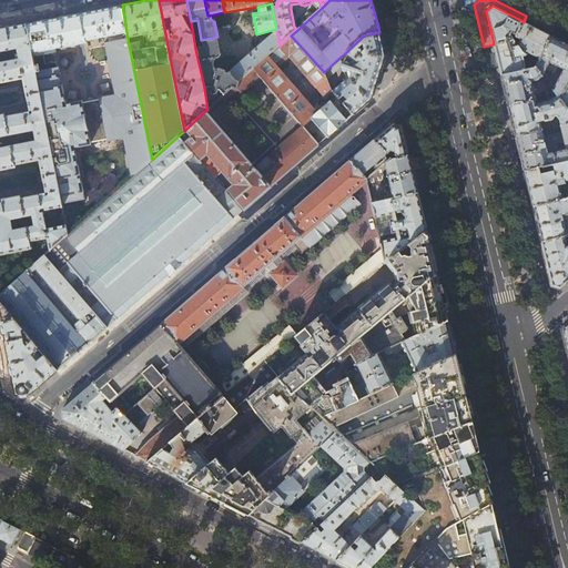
[(33,22),(26,23),(32,54),(43,52),(81,44),(87,43),(87,41),(109,37),(109,43),(128,39),(122,4),(95,10),(74,14),(33,22)]
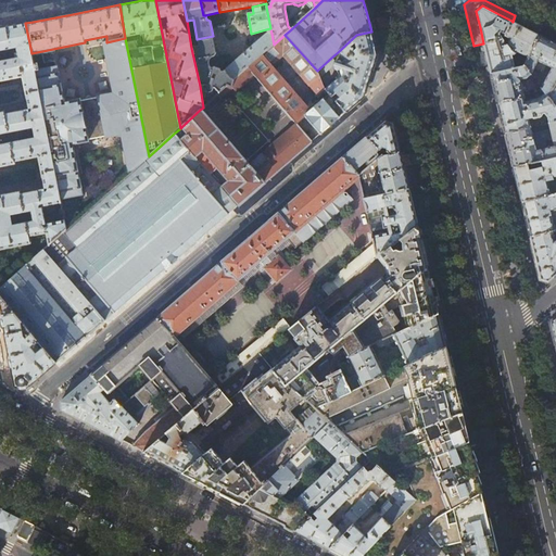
[(504,39),(513,22),(512,21),(498,14),(482,5),(476,11),(480,27),(483,43),(484,45),(504,39)]
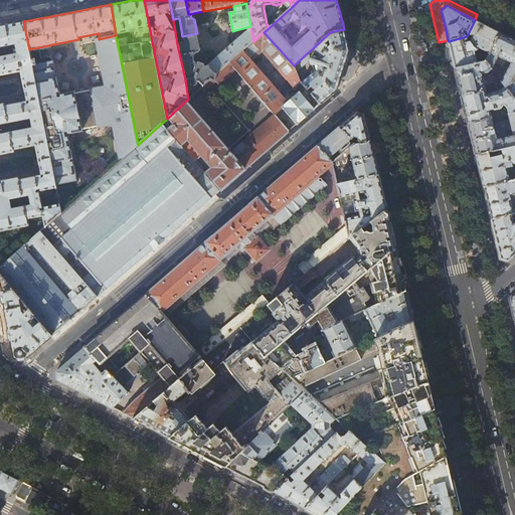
[(488,27),(475,20),(467,36),(477,50),(478,49),(478,48),(479,47),(484,50),(483,53),(484,55),(487,57),(499,32),(488,27)]
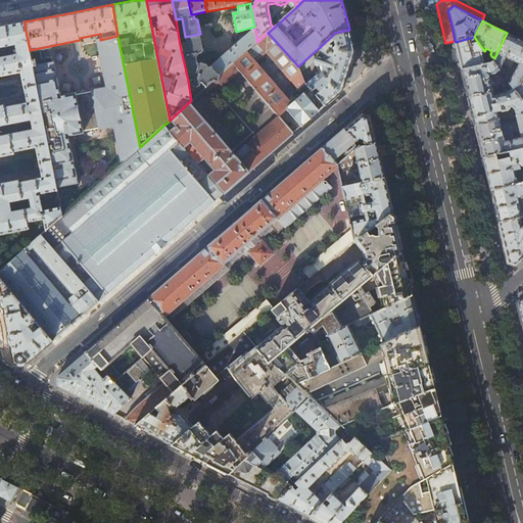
[(5,26),(0,26),(0,47),(17,44),(17,49),(14,50),(15,54),(0,57),(0,76),(21,72),(25,87),(36,85),(30,50),(24,21),(5,26)]
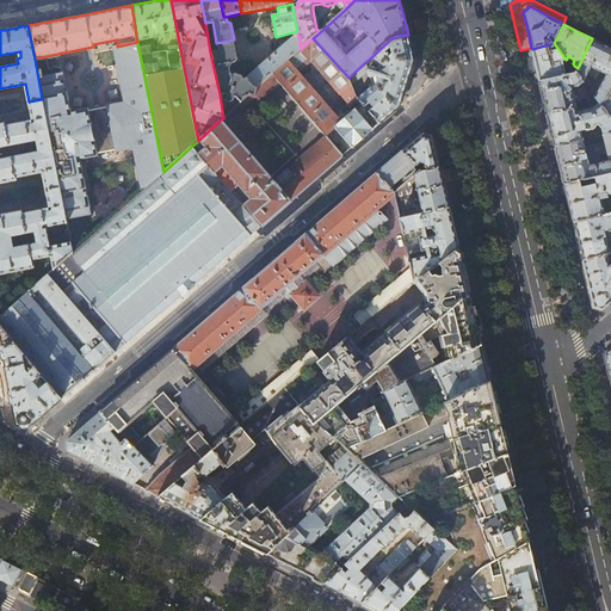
[(301,49),(297,31),(292,32),(294,36),(248,78),(245,79),(242,76),(236,74),(234,76),(230,72),(230,66),(230,65),(232,63),(234,62),(235,62),(238,60),(234,39),(216,43),(218,51),(210,53),(220,94),(224,93),(227,94),(227,96),(227,97),(227,98),(228,99),(228,100),(229,100),(230,102),(232,100),(233,100),(234,100),(234,99),(235,98),(235,97),(238,98),(241,103),(250,94),(255,97),(258,88),(271,75),(301,49)]
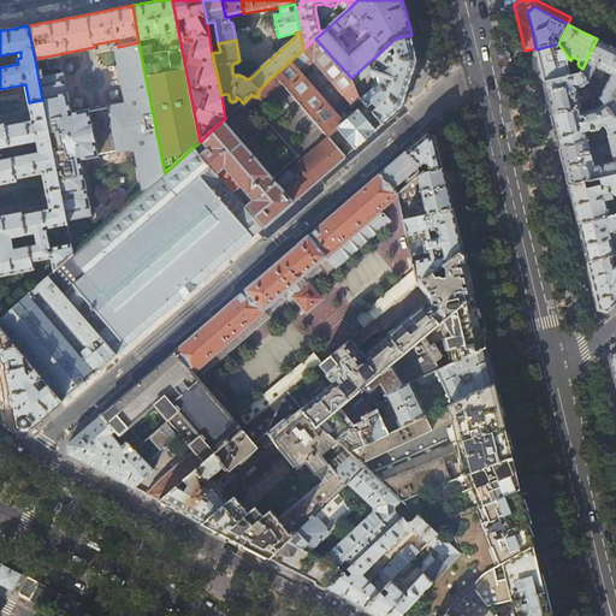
[(389,119),(402,107),(412,80),(418,61),(412,35),(395,39),(374,58),(385,70),(380,72),(378,72),(379,71),(379,70),(378,69),(377,69),(377,67),(375,67),(374,67),(374,69),(373,69),(372,76),(372,77),(373,78),(374,78),(375,78),(377,77),(377,76),(378,76),(379,76),(380,81),(360,99),(361,99),(366,105),(367,107),(372,104),(375,108),(372,112),(383,124),(389,119)]
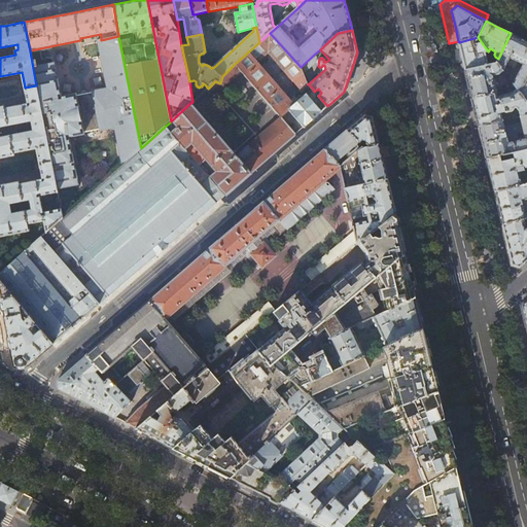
[(270,33),(259,42),(234,65),(241,73),(280,118),(289,110),(293,106),(258,65),(270,55),(302,91),(309,84),(308,84),(304,73),(301,67),(270,33)]
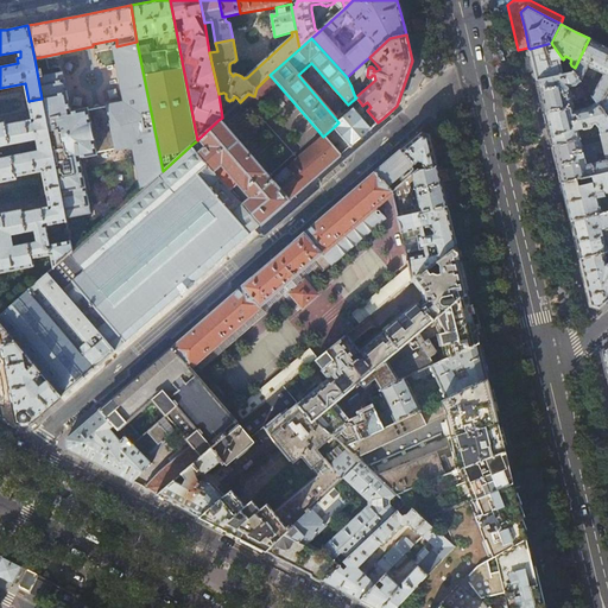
[(607,48),(589,38),(575,68),(572,71),(581,81),(584,73),(594,77),(597,71),(603,75),(591,96),(596,101),(600,106),(607,89),(607,48)]
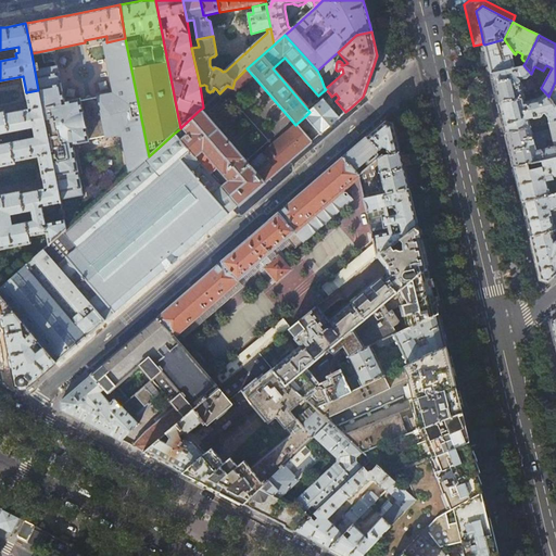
[(42,51),(32,53),(38,90),(54,169),(60,200),(84,194),(74,144),(89,141),(89,140),(92,139),(93,141),(96,142),(98,142),(99,142),(100,142),(102,140),(102,137),(105,137),(106,138),(122,135),(129,173),(149,156),(125,38),(106,42),(103,42),(114,93),(98,97),(98,98),(92,99),(92,98),(91,97),(90,97),(89,96),(88,97),(87,97),(87,98),(87,99),(87,100),(81,101),(80,100),(65,103),(58,66),(57,67),(55,62),(45,63),(42,51)]
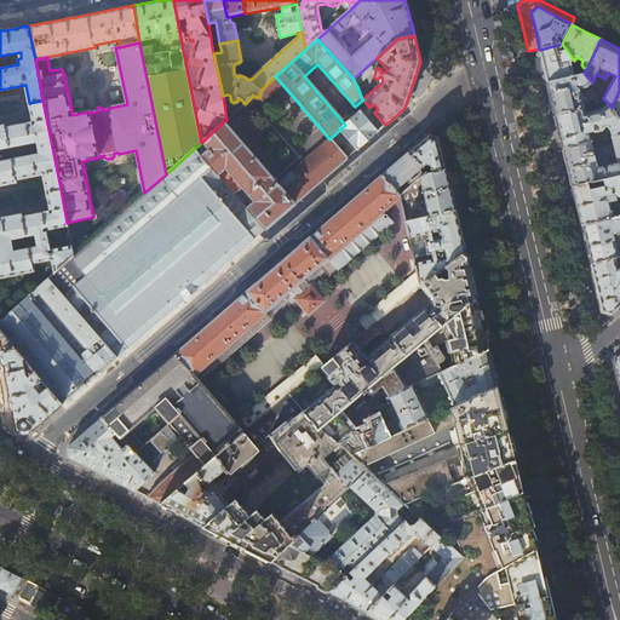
[(574,61),(562,44),(540,50),(544,65),(547,81),(584,73),(574,61)]
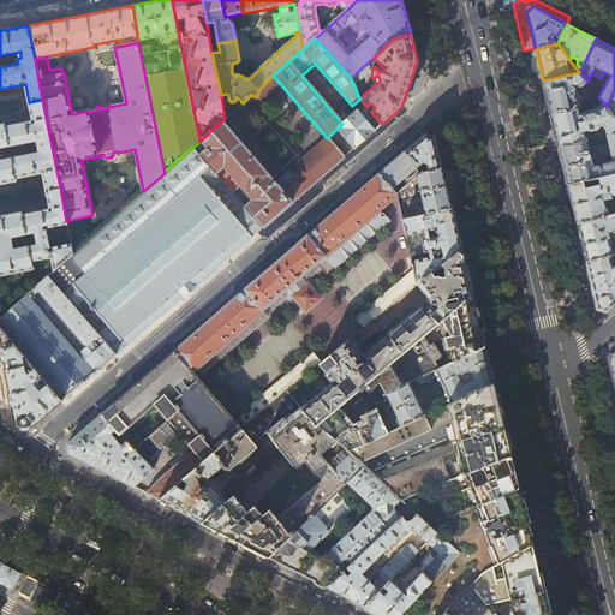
[(366,64),(351,78),(354,85),(368,73),(369,67),(366,64)]
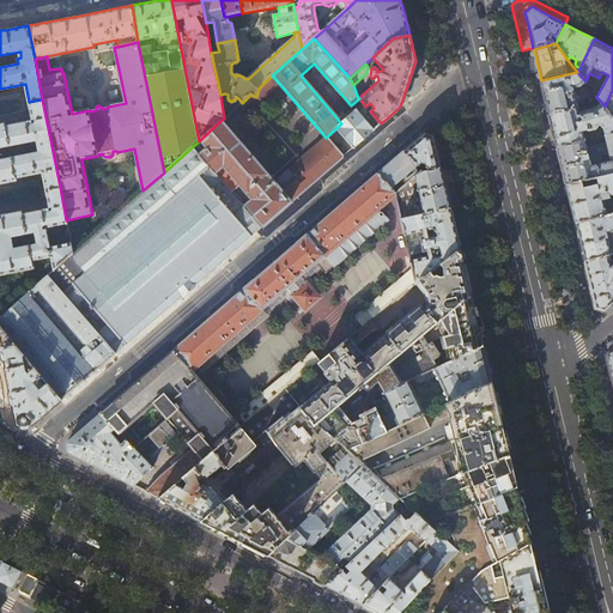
[(586,82),(577,72),(541,80),(546,98),(550,114),(578,105),(575,91),(574,91),(572,87),(581,85),(582,87),(587,84),(586,82)]
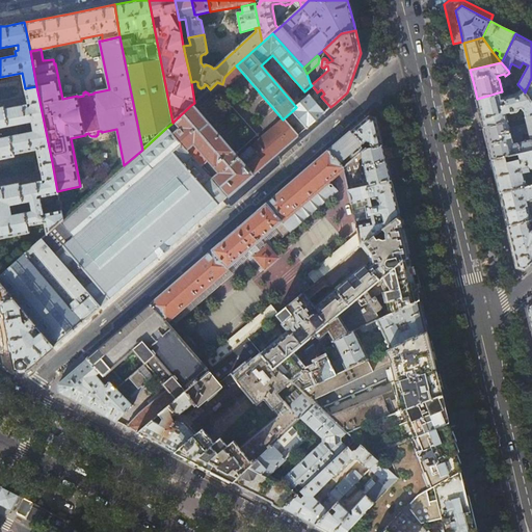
[(225,88),(243,74),(236,65),(224,77),(222,84),(225,88)]
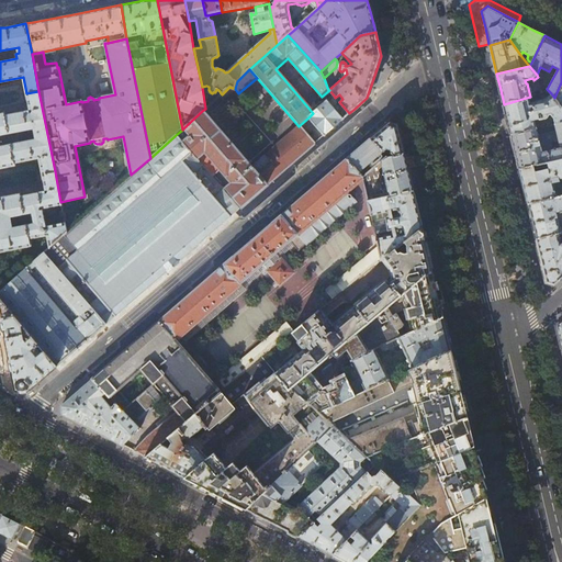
[(38,91),(26,93),(30,110),(4,114),(9,133),(33,127),(35,138),(11,143),(14,163),(15,163),(40,158),(42,173),(55,171),(38,91)]
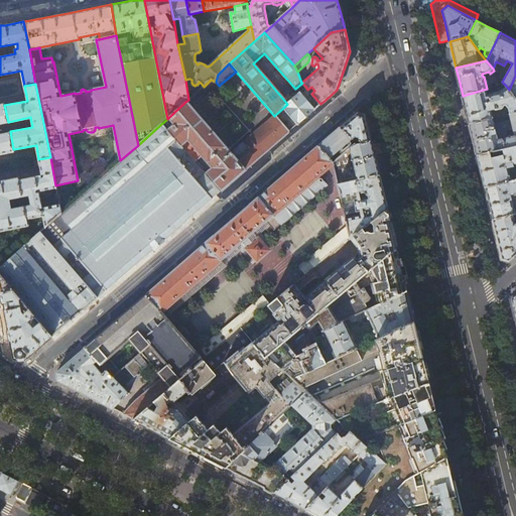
[(515,99),(509,90),(506,86),(500,90),(487,93),(487,91),(487,89),(463,96),(466,109),(469,124),(493,118),(500,116),(499,114),(497,114),(492,115),(491,110),(494,109),(495,110),(496,110),(502,108),(504,107),(504,105),(505,105),(508,109),(509,114),(515,112),(515,99)]
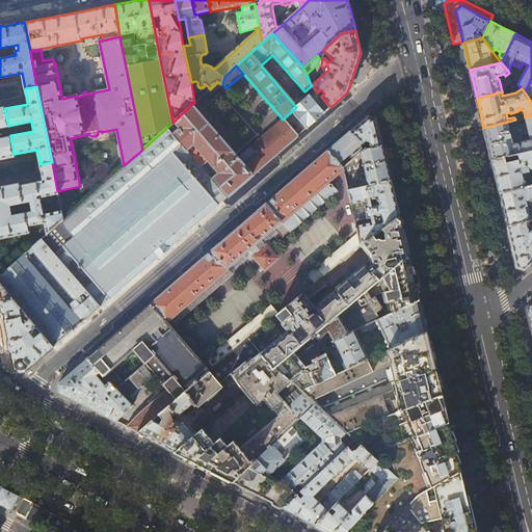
[(317,92),(316,90),(296,107),(292,111),(307,128),(330,107),(321,97),(317,92)]
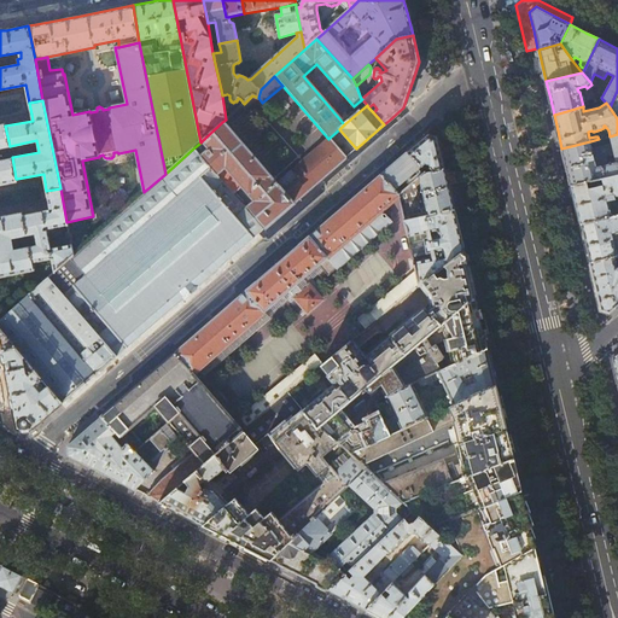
[(277,185),(222,122),(202,141),(209,149),(205,151),(199,144),(193,149),(223,182),(233,194),(243,187),(255,202),(246,209),(263,229),(278,216),(345,158),(330,140),(277,185)]
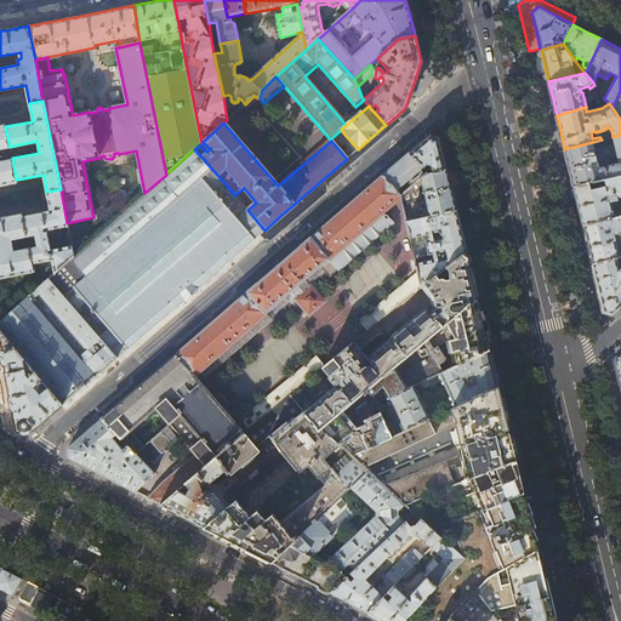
[(0,148),(10,147),(5,126),(5,124),(0,125),(0,186),(17,182),(16,180),(12,158),(0,160),(0,148)]
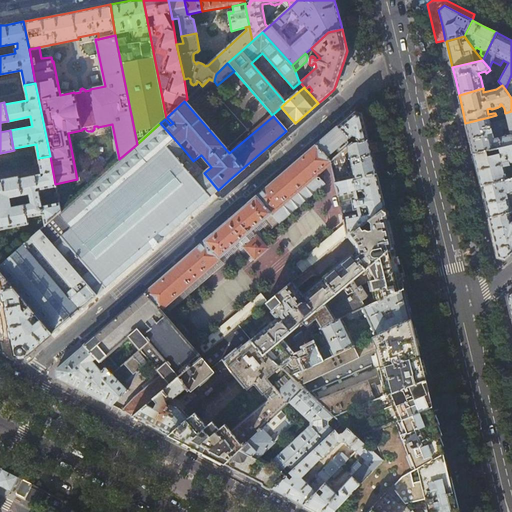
[(355,111),(338,126),(353,143),(368,140),(367,136),(366,133),(362,114),(355,111)]
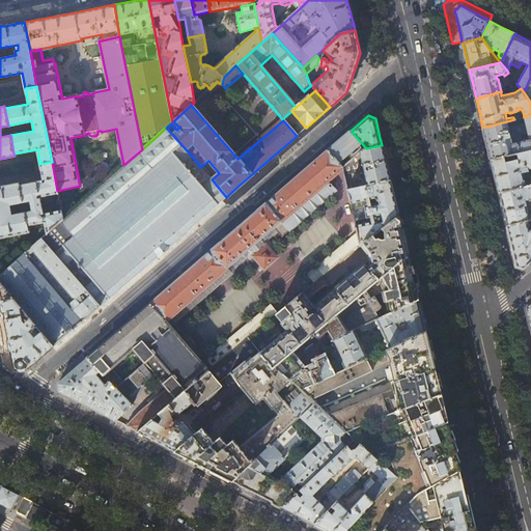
[(375,117),(375,118),(380,138),(390,136),(385,115),(375,117)]
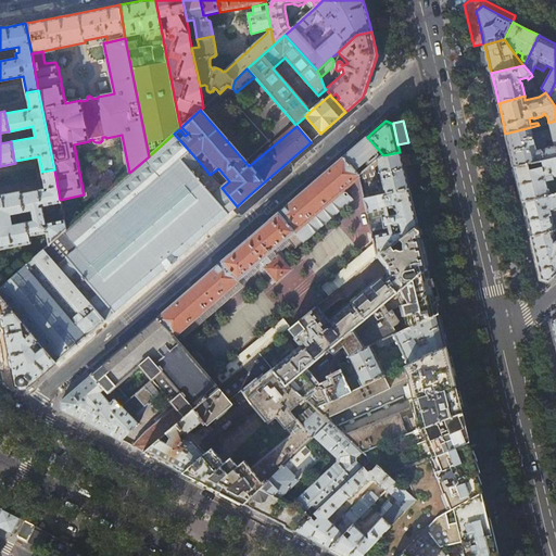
[(555,121),(548,123),(551,128),(532,133),(531,127),(505,134),(510,153),(514,167),(555,156),(555,121)]
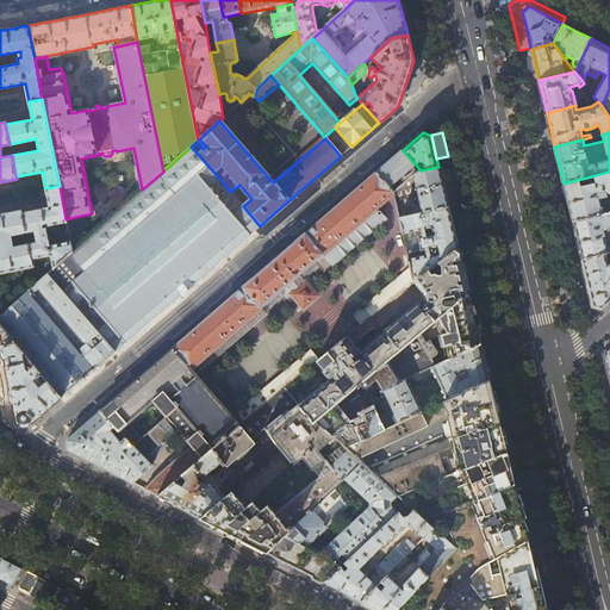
[(342,155),(350,150),(343,138),(335,143),(342,155)]
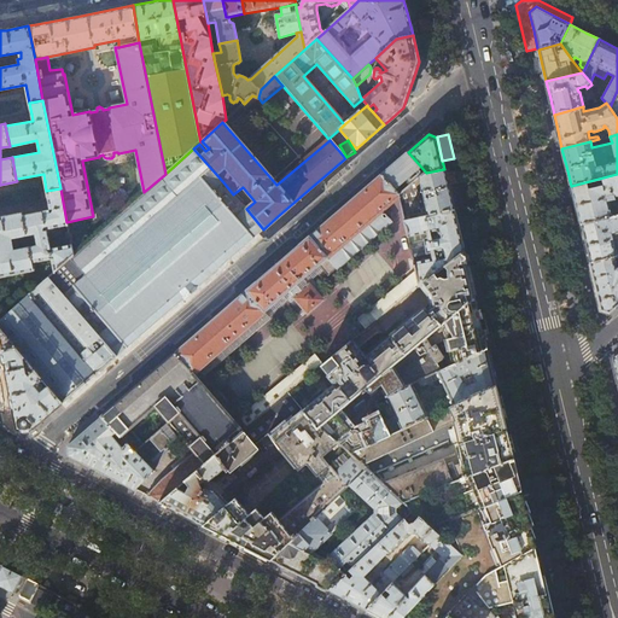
[(193,149),(165,174),(144,192),(73,256),(54,273),(48,278),(76,309),(86,301),(109,328),(99,337),(116,356),(127,347),(222,266),(263,229),(246,209),(237,217),(213,191),(223,182),(193,149)]
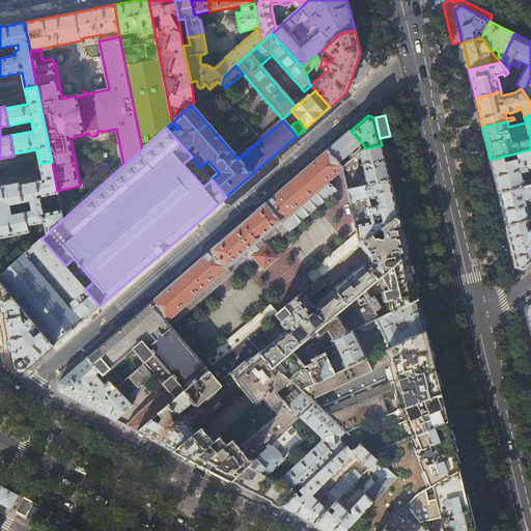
[(364,149),(366,148),(351,131),(87,359),(117,388),(121,385),(124,382),(112,368),(141,343),(152,357),(146,362),(146,363),(166,386),(177,398),(185,392),(210,371),(249,338),(278,314),(279,313),(272,305),(202,362),(167,322),(275,228),(283,238),(290,231),(291,233),(338,192),(330,182),(343,169),(342,167),(364,149)]
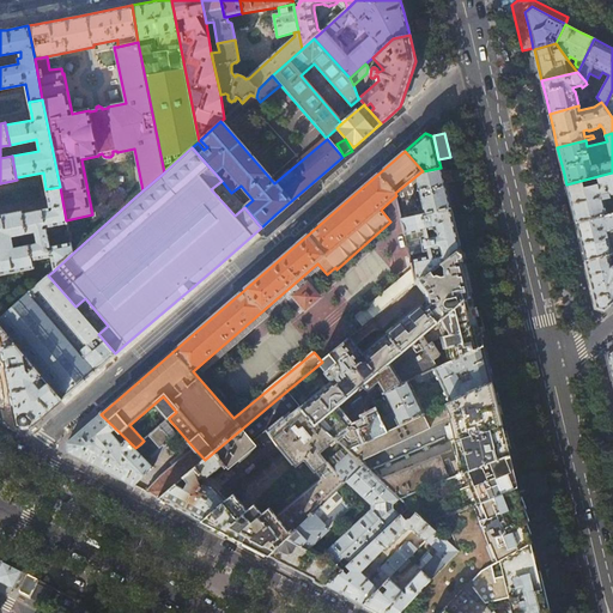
[(445,188),(441,168),(423,171),(420,173),(395,193),(396,195),(398,201),(416,196),(413,186),(417,181),(422,199),(419,199),(420,204),(423,204),(423,205),(418,207),(419,214),(450,208),(445,188)]
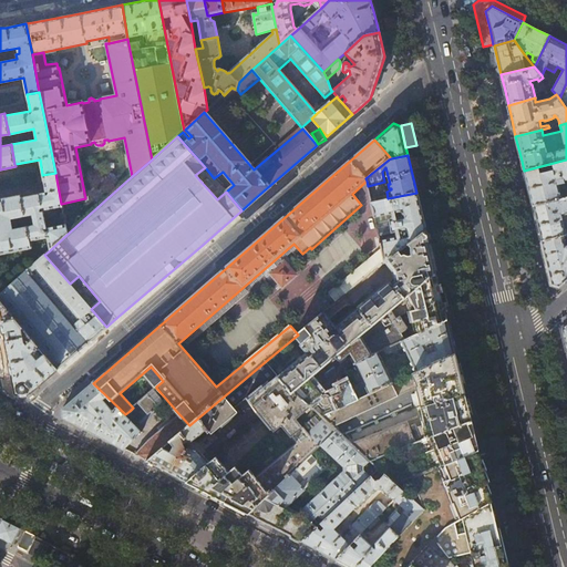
[(566,160),(524,171),(527,184),(533,206),(560,199),(557,182),(566,178),(566,160)]
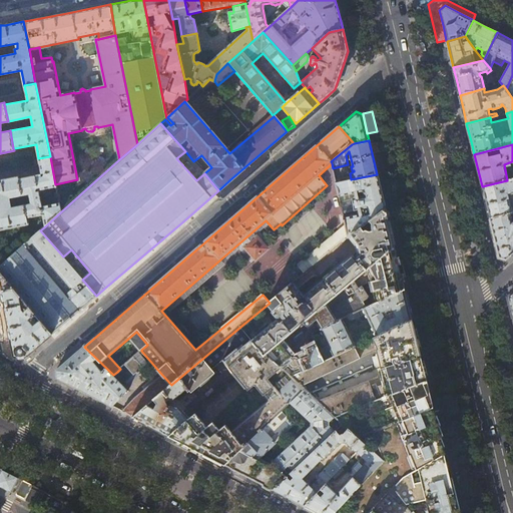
[(50,156),(38,158),(42,173),(19,178),(22,192),(30,191),(31,193),(23,195),(24,201),(27,218),(43,215),(45,226),(60,212),(59,202),(42,205),(39,190),(56,186),(55,184),(50,156)]
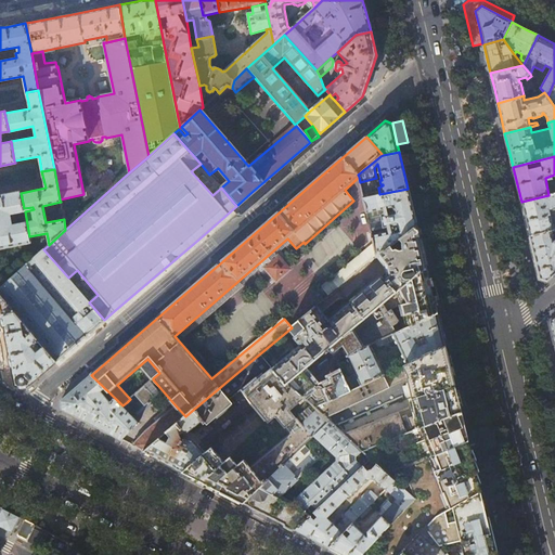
[(414,214),(408,189),(379,194),(363,198),(372,230),(388,228),(389,232),(373,235),(374,243),(378,257),(378,256),(416,226),(414,214)]
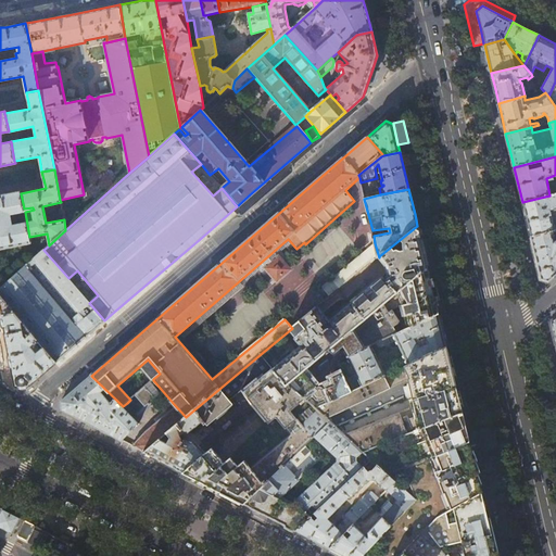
[(8,212),(24,209),(21,193),(21,190),(0,194),(0,249),(30,244),(29,237),(26,218),(25,212),(23,212),(24,219),(10,223),(11,219),(11,218),(11,217),(10,215),(10,214),(8,213),(8,212)]
